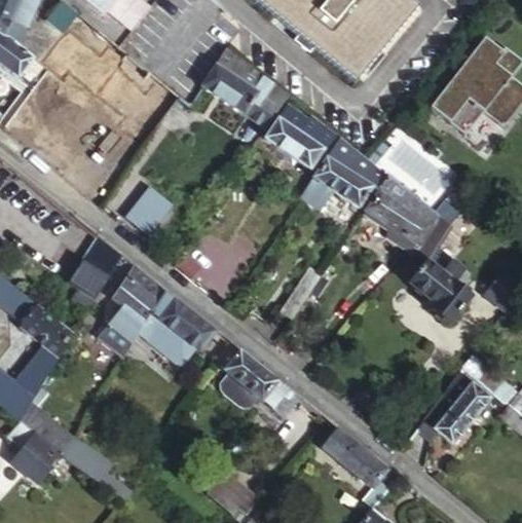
[(0,0),(0,32),(1,32),(21,44),(40,0),(0,0)]
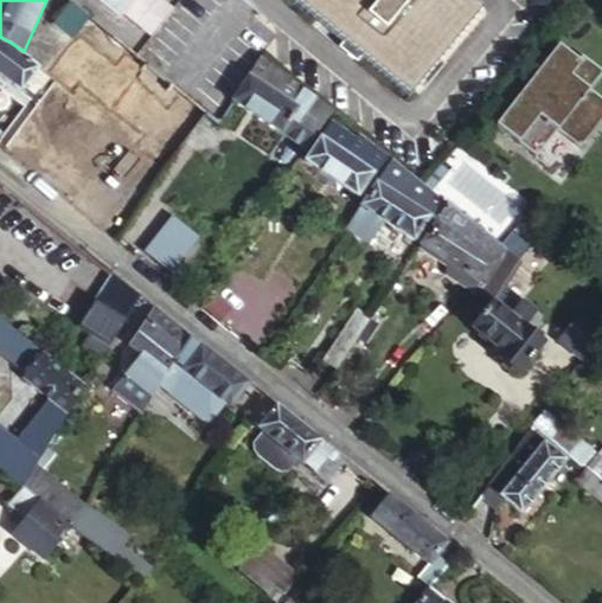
[(152,61),(145,53),(107,24),(77,0),(75,0),(62,17),(78,31),(75,34),(135,82),(138,79),(152,61)]
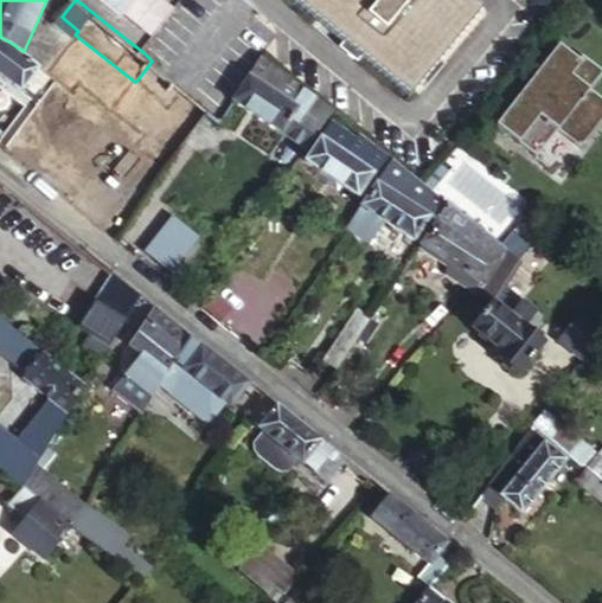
[(106,0),(122,13),(127,7),(133,0),(106,0)]
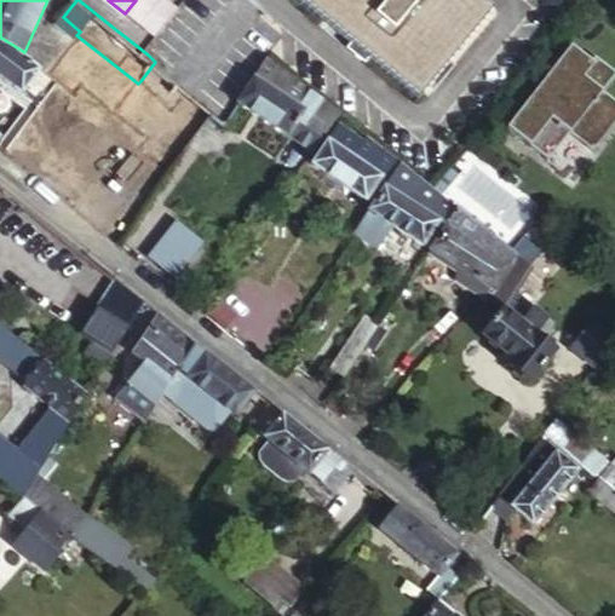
[(136,0),(130,7),(164,34),(183,12),(167,0),(136,0)]
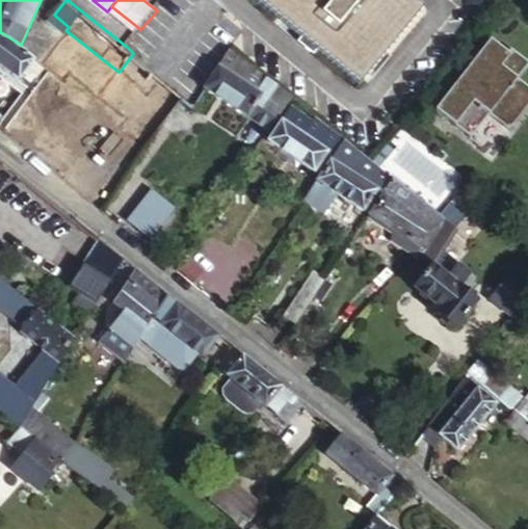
[(261,0),(364,84),(426,8),(417,0),(261,0)]
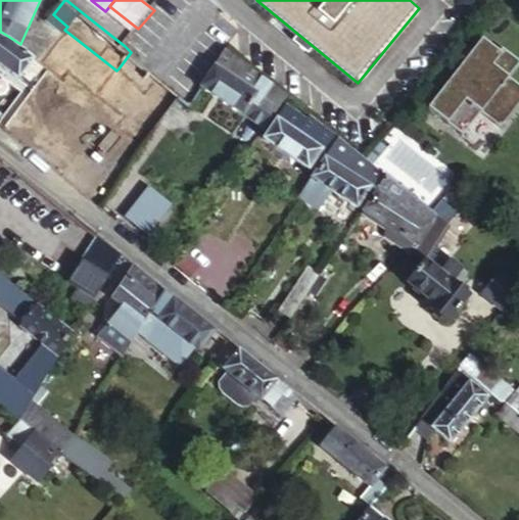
[(35,56),(20,44),(1,32),(0,33),(0,62),(20,77),(35,56)]
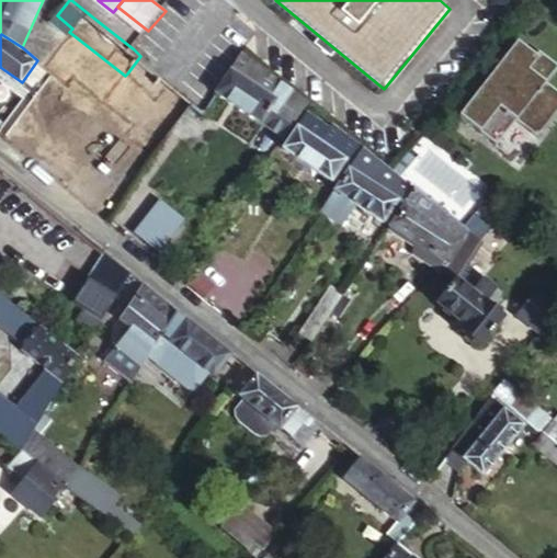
[(538,56),(521,42),(463,117),(482,129),(500,141),(521,121),(540,134),(556,110),(556,88),(550,83),(556,75),(556,63),(542,49),(538,56)]
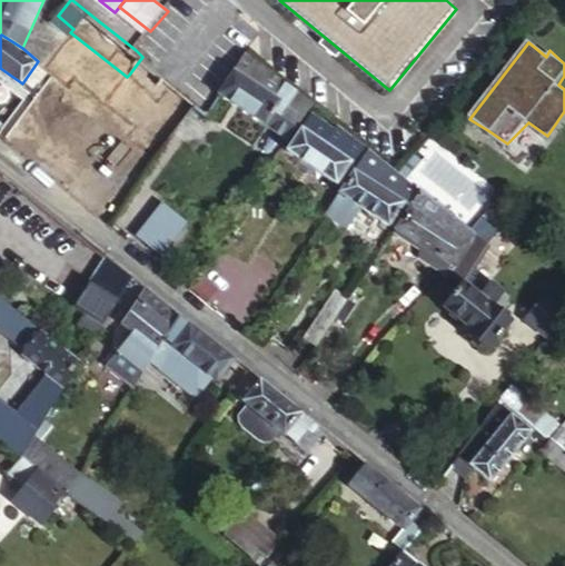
[(247,52),(220,92),(243,107),(261,118),(287,136),(310,99),(264,63),(263,65),(247,52)]
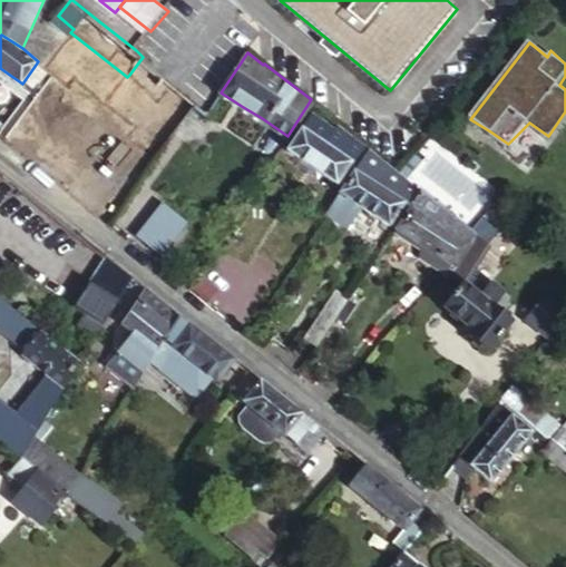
[(167,77),(143,57),(129,75),(153,94),(167,77)]
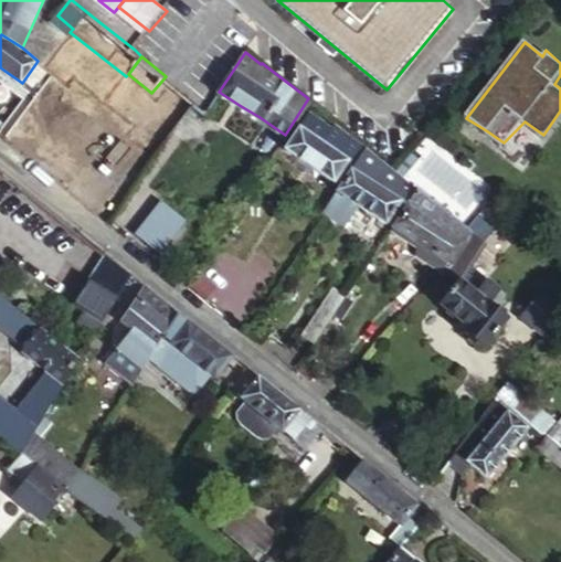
[(151,93),(122,131),(117,136),(148,160),(194,99),(166,76),(151,93)]
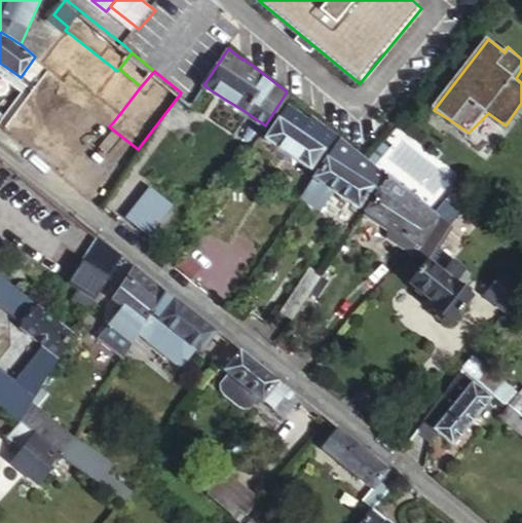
[(328,149),(339,133),(321,118),(289,99),(265,135),(310,165),(324,145),(328,149)]
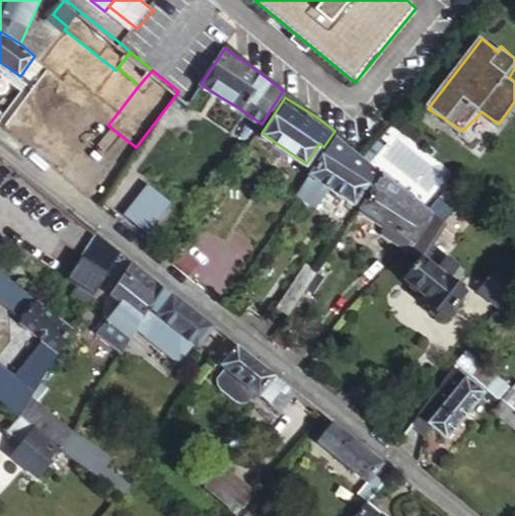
[(107,125),(112,121),(96,107),(51,164),(66,176),(107,125)]
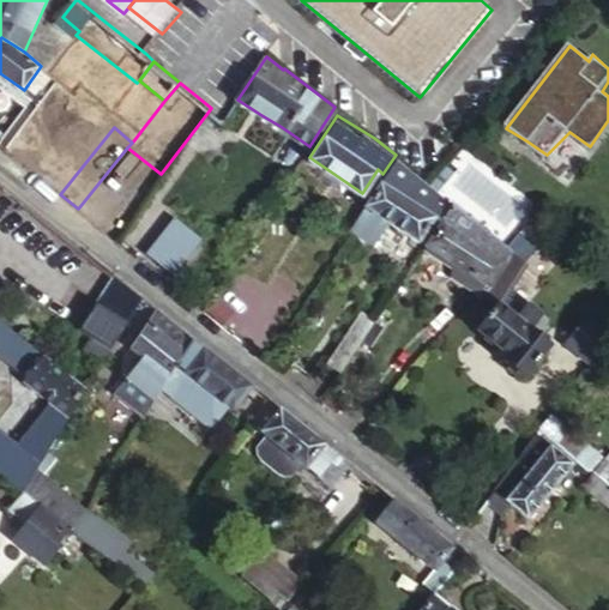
[(430,182),(396,155),(383,174),(365,201),(362,200),(347,225),(371,240),(386,217),(418,237),(433,216),(438,218),(451,199),(430,182)]
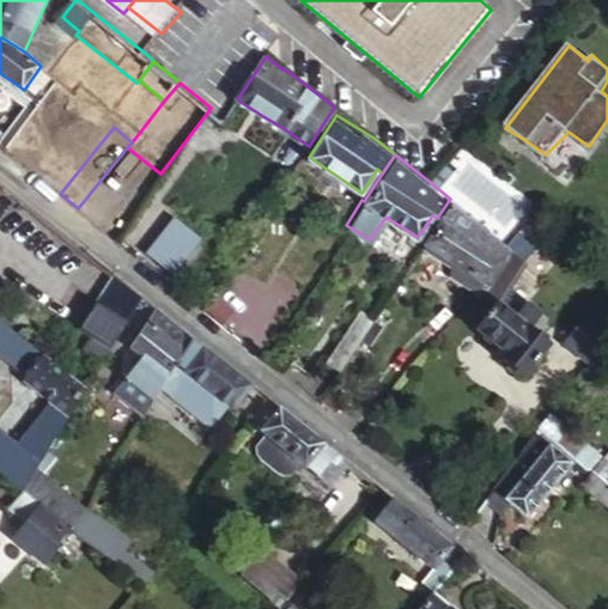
[(482,225),(450,199),(437,218),(421,242),(458,267),(454,275),(461,280),(466,273),(485,285),(511,248),(482,225)]
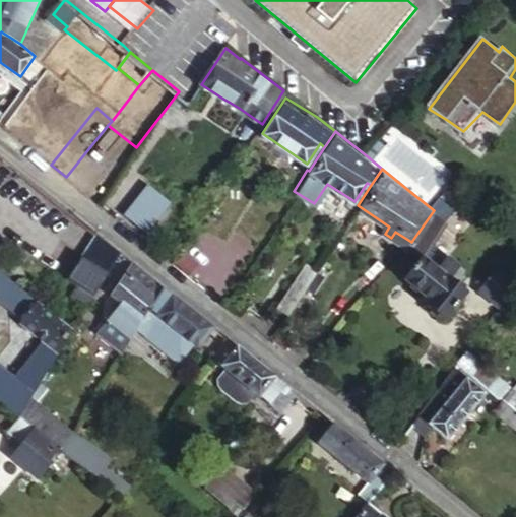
[(417,180),(409,191),(434,210),(447,220),(454,209),(417,180)]
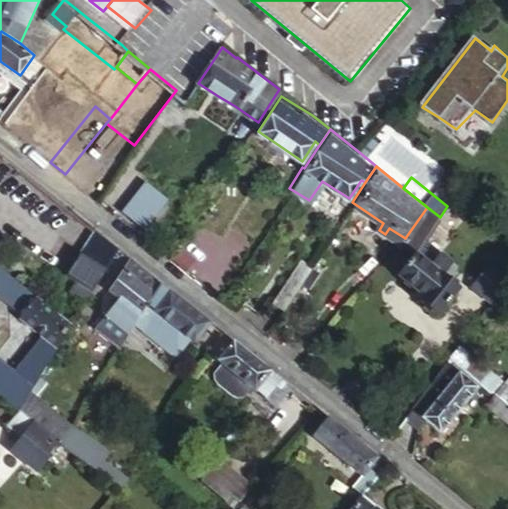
[(142,187),(136,195),(156,212),(163,204),(142,187)]
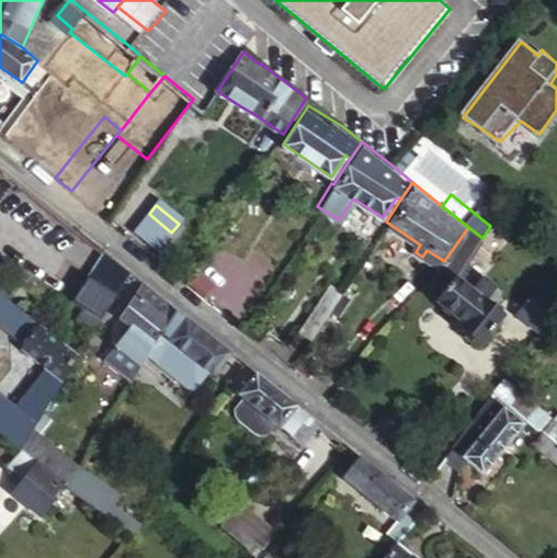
[(155,252),(171,232),(149,214),(133,232),(155,252)]
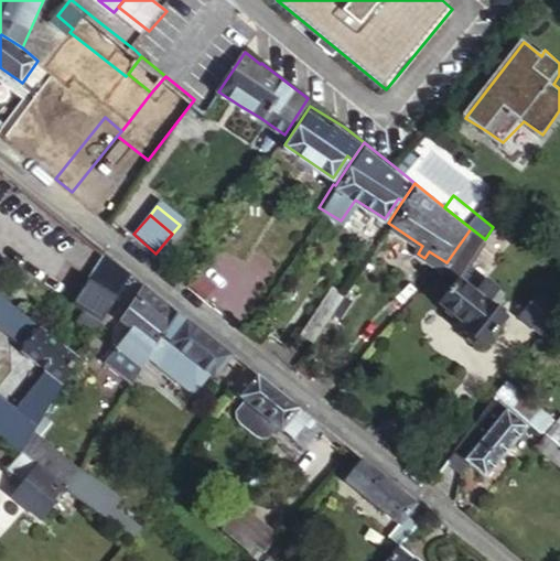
[(485,239),(471,228),(447,262),(442,269),(456,279),(461,271),(485,239)]
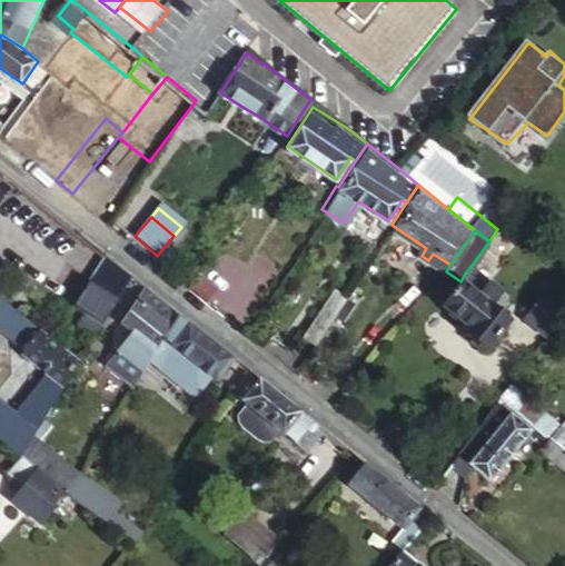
[(433,254),(428,260),(446,272),(450,265),(433,254)]
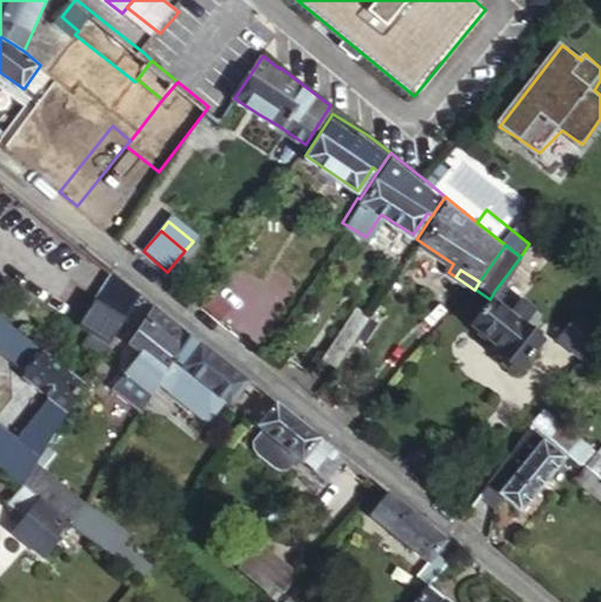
[(79,322),(110,343),(141,296),(114,273),(79,322)]
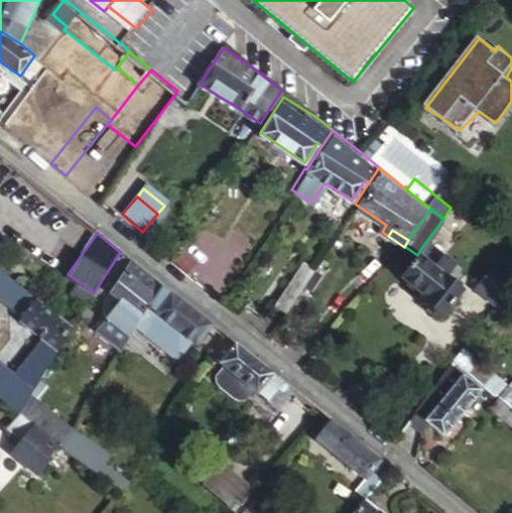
[(421,248),(417,255),(434,267),(440,259),(457,272),(461,266),(443,254),(438,260),(421,248)]
